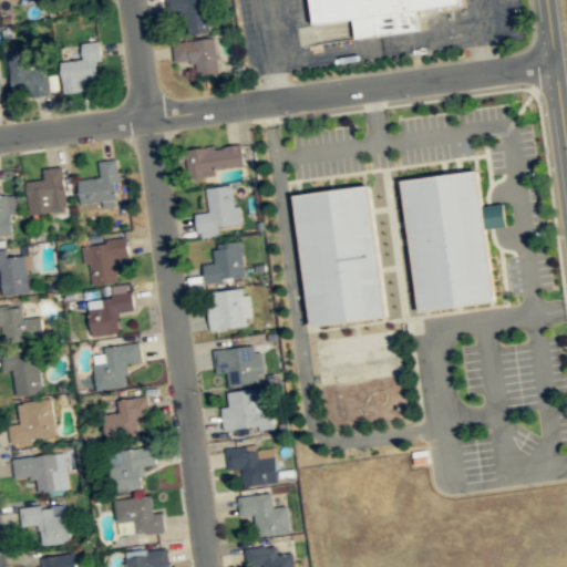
[(206,0),(167,0),(168,13),(185,12),(187,34),(209,32),(206,0)]
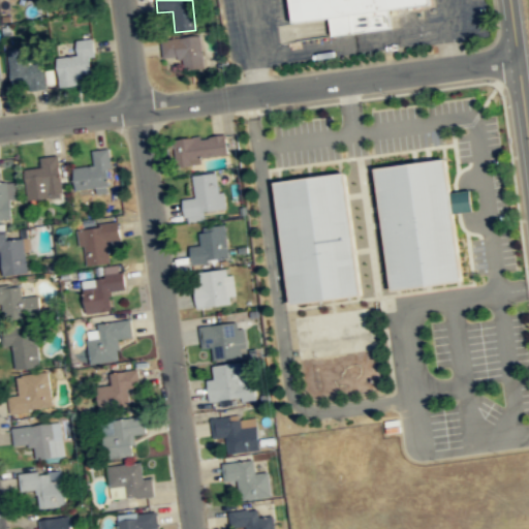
[(293,0),(297,23),(330,18),(334,36),(393,28),(391,10),(435,4),(434,0),(293,0)]
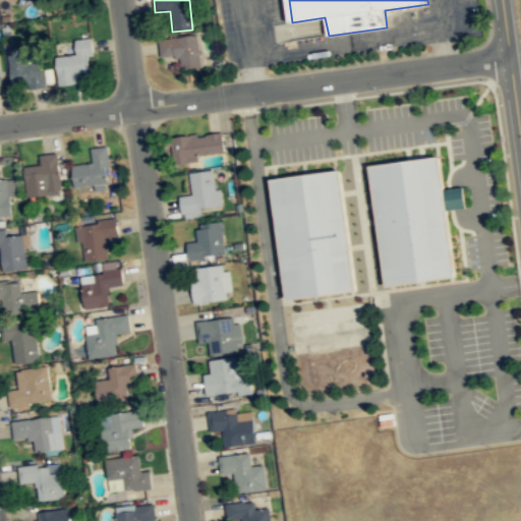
[(198,36),(158,40),(160,58),(179,56),(180,69),(201,66),(198,36)]
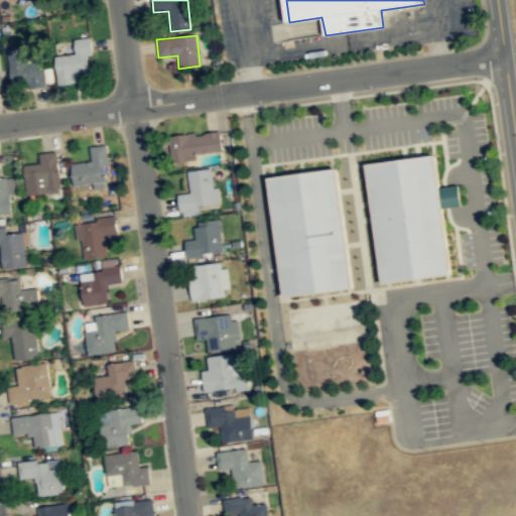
[(57,82),(91,81),(90,38),(74,38),(75,54),(56,54),(57,82)]
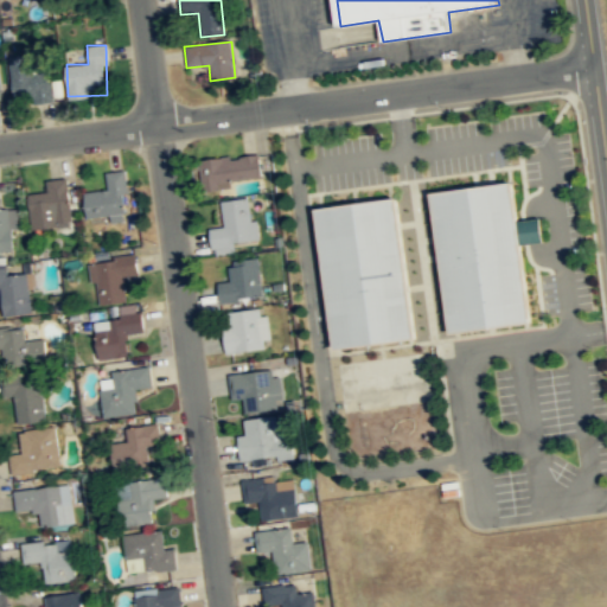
[(50,56),(11,57),(12,103),(50,103),(50,56)]
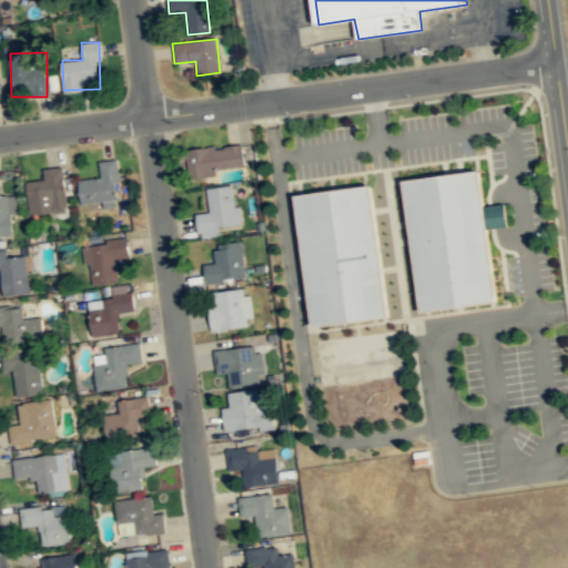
[(189,180),(213,176),(212,170),(244,165),(242,143),(184,152),(189,180)]
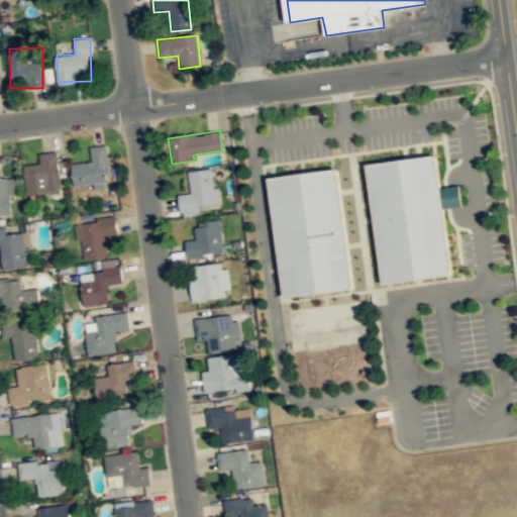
[(90,147),(92,163),(71,165),(73,187),(93,185),(94,190),(110,188),(106,146),(90,147)]
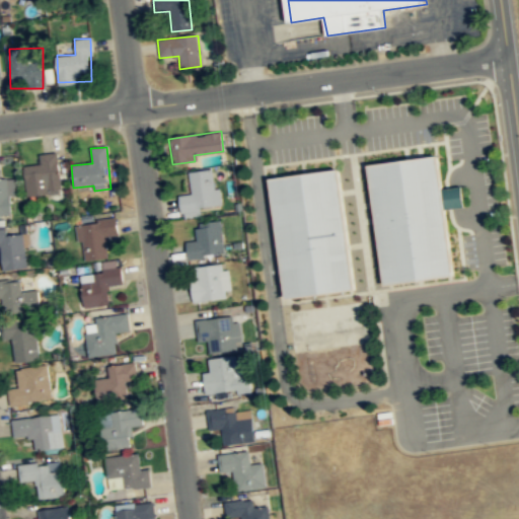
[(40,155),(41,165),(23,167),(26,197),(61,194),(57,153),(40,155)]
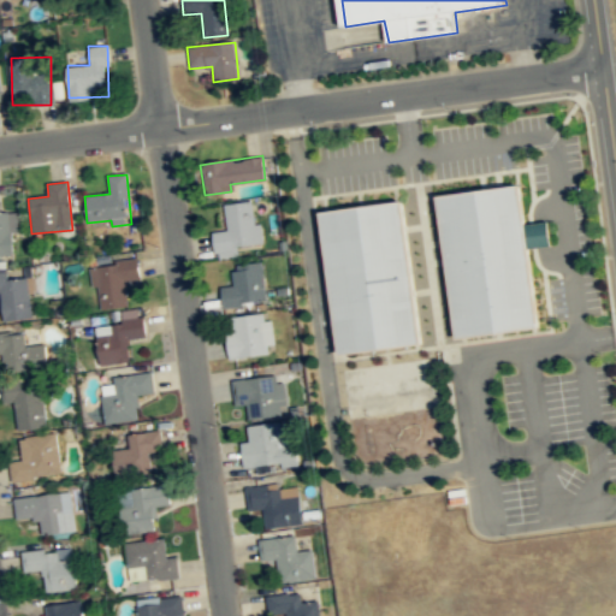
[(437,195),(519,183),(528,252),(538,326),(455,337),(437,195)]
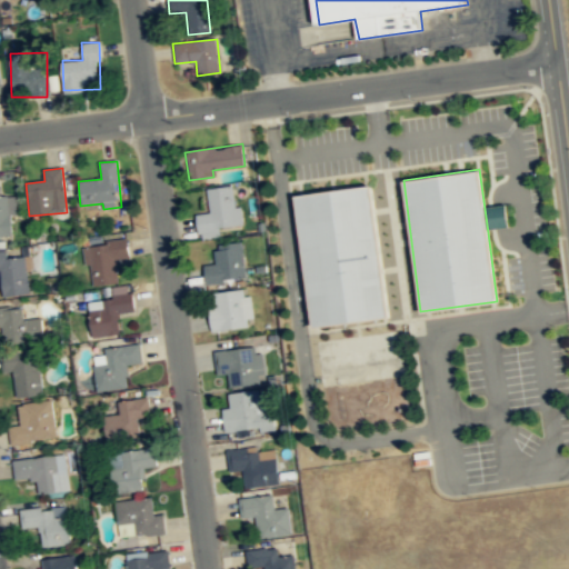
[(375,182),(392,315),(315,325),(297,193),(375,182)]
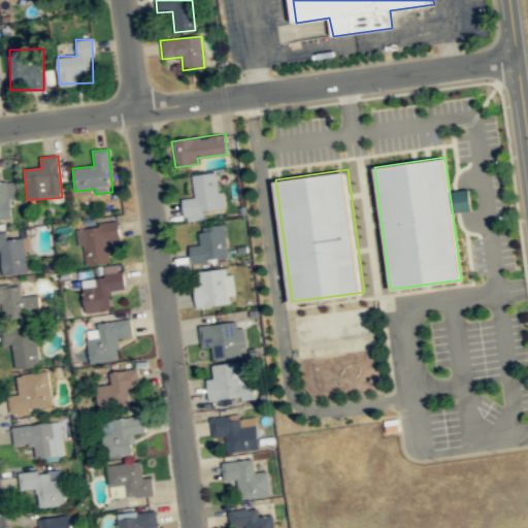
[(201,212),(222,210),(219,173),(192,175),(194,198),(183,199),(185,222),(202,221),(201,212)]
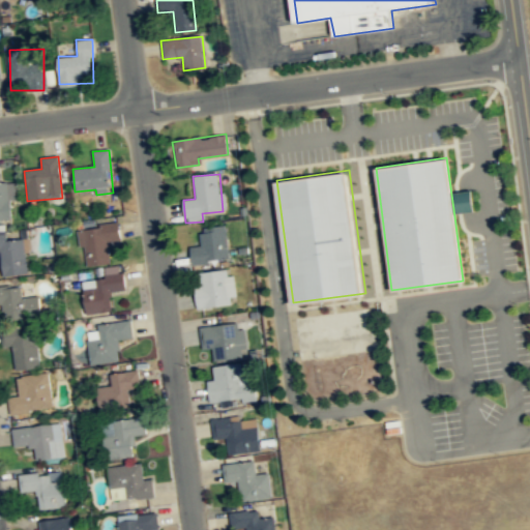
[(0,219),(10,219),(10,199),(17,199),(17,183),(0,183),(0,219)]
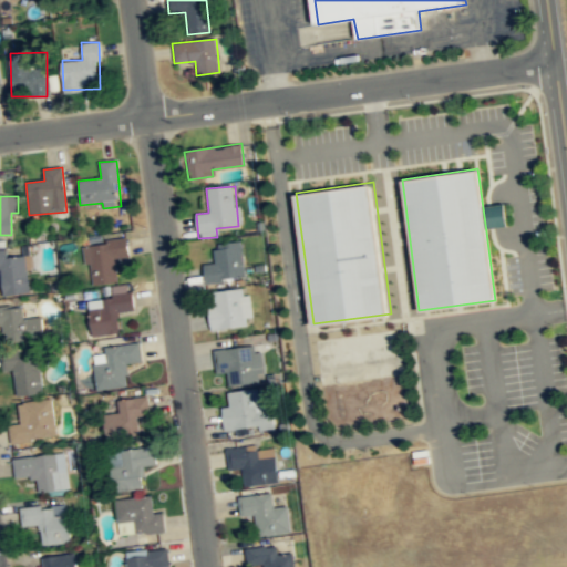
[(83,246),(90,286),(119,281),(115,259),(130,257),(126,239),(83,246)]
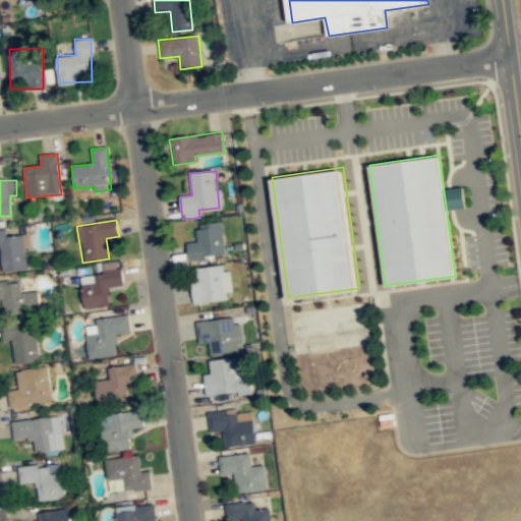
[(225,256),(221,223),(195,226),(197,242),(186,244),(188,261),(225,256)]
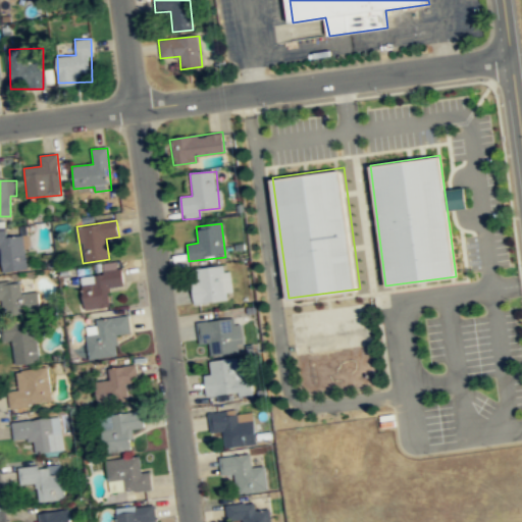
[(0,249),(2,272),(27,270),(23,235),(6,237),(5,230),(0,230),(0,249)]
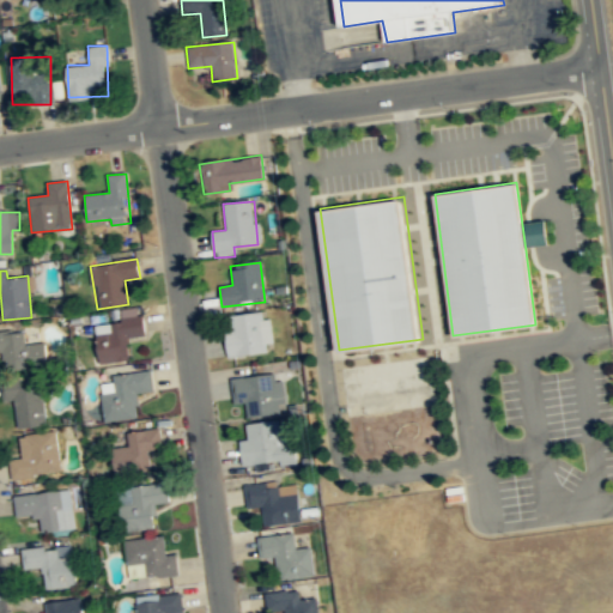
[(267,354),(265,314),(225,316),(226,356),(267,354)]
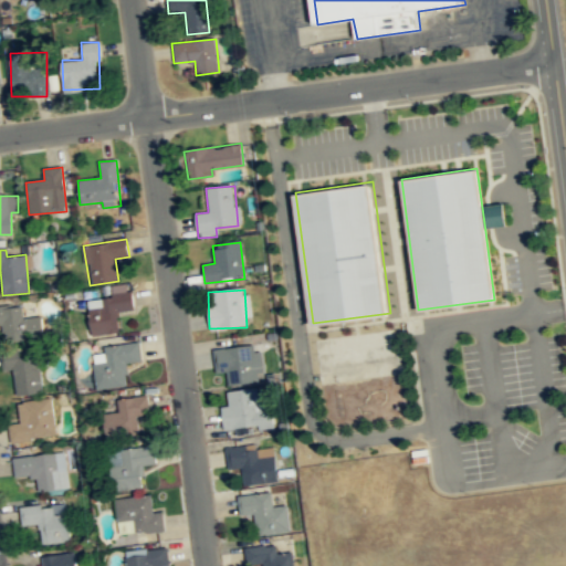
[(119,334),(118,312),(134,310),(133,295),(87,299),(91,336),(119,334)]
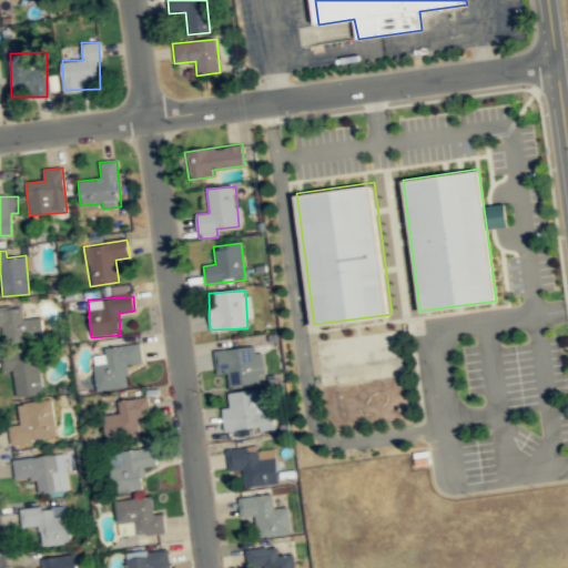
[(3,341),(41,341),(40,320),(22,320),(22,307),(0,307),(0,328),(3,328),(3,341)]
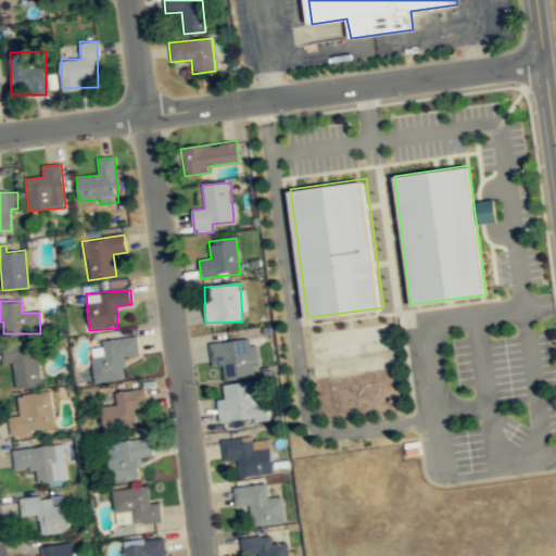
[(90,343),(93,383),(126,380),(123,357),(140,356),(138,339),(90,343)]
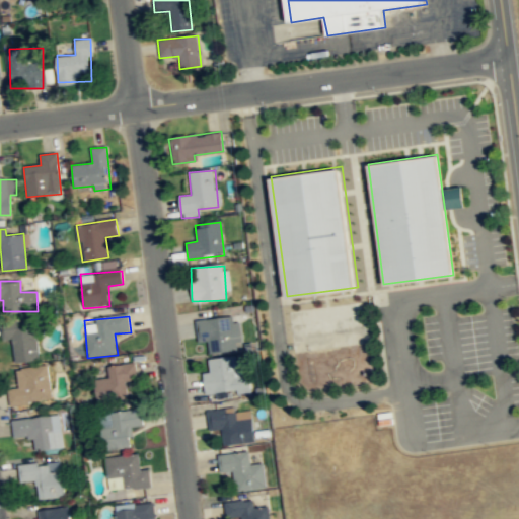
[(195,320),(197,344),(207,342),(208,354),(241,350),(237,316),(195,320)]
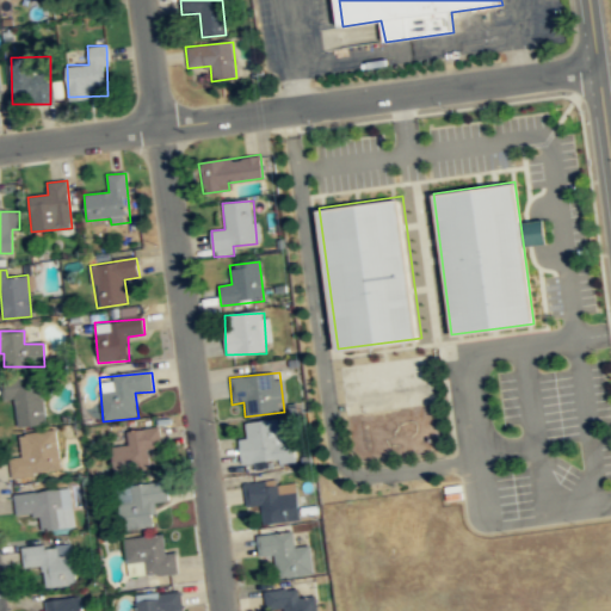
[(0,381),(2,400),(14,399),(17,427),(47,424),(42,377),(0,381)]
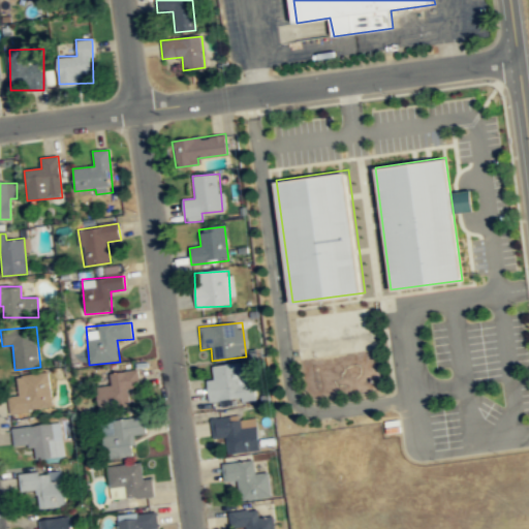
[(212,378),(208,378),(208,401),(249,401),(249,365),(212,365),(212,378)]
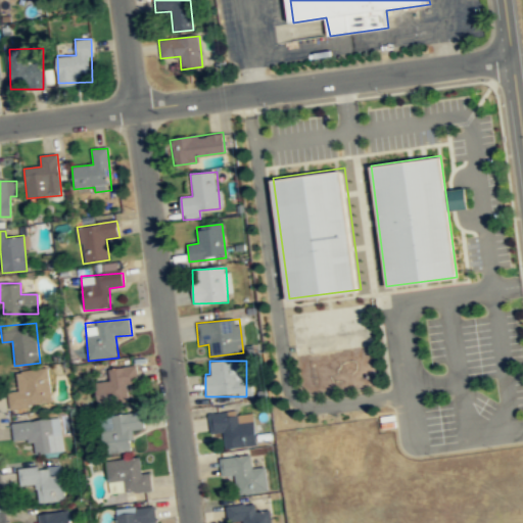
[(107,369),(108,381),(95,382),(96,405),(129,402),(127,382),(137,382),(136,367),(107,369)]
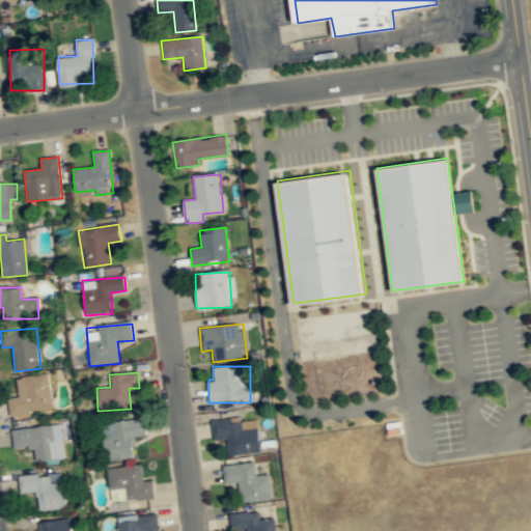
[(49,374),(16,378),(18,397),(7,398),(9,415),(52,410),(49,374)]
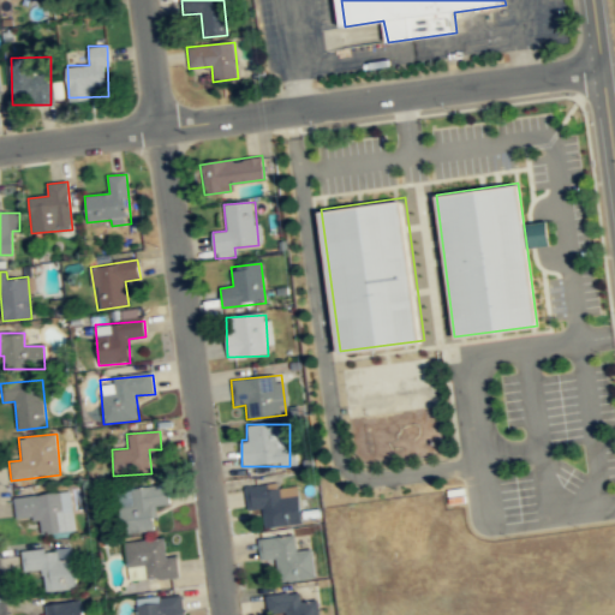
[(299,524),(296,483),(245,488),(246,509),(261,508),(263,527),(299,524)]
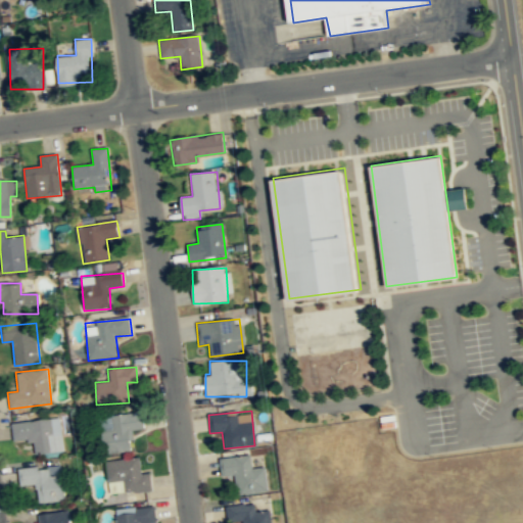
[(133,449),(131,430),(143,429),(141,413),(99,417),(102,453),(133,449)]
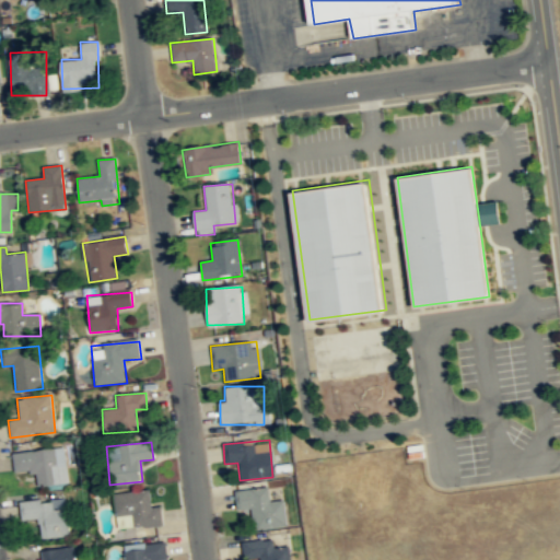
[(63,447),(12,453),(14,474),(35,471),(37,487),(68,483),(63,447)]
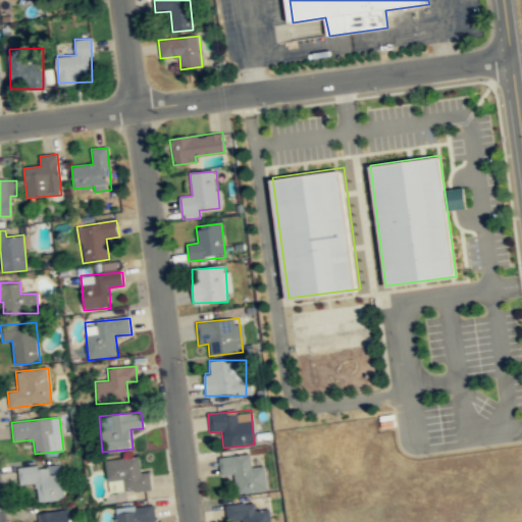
[(218,457),(220,476),(233,475),(236,494),(267,490),(264,467),(252,468),(250,454),(218,457)]
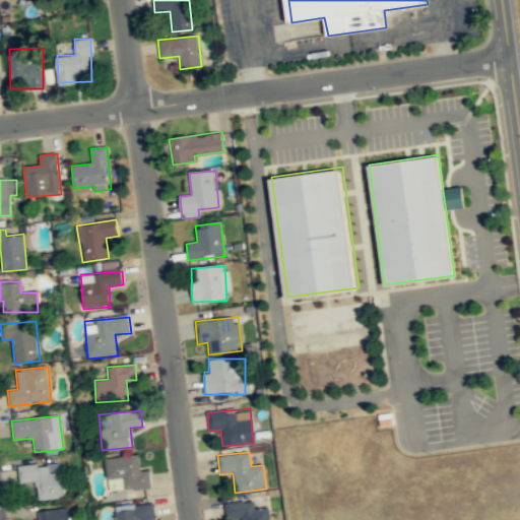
[(139,455),(105,459),(109,493),(151,488),(149,470),(141,470),(139,455)]
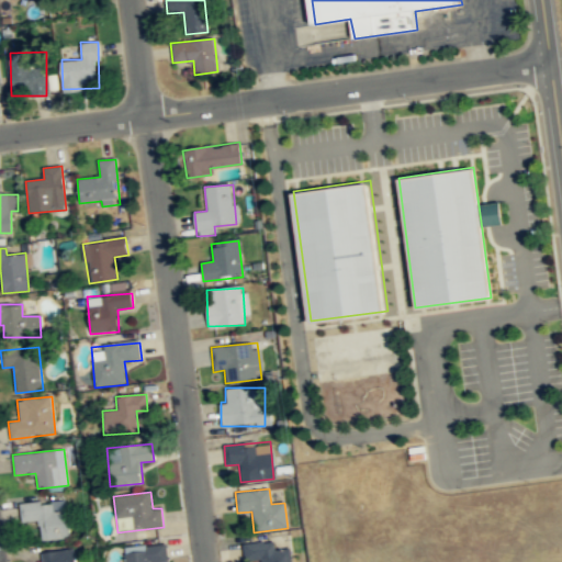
[(40,541),(69,538),(66,499),(19,504),(21,523),(37,520),(40,541)]
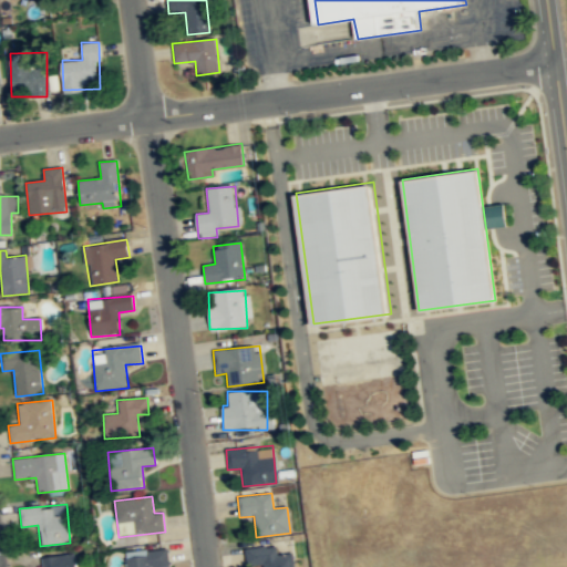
[(294,566),(294,554),(278,555),(277,547),(246,549),(247,566),(265,566),(294,566)]
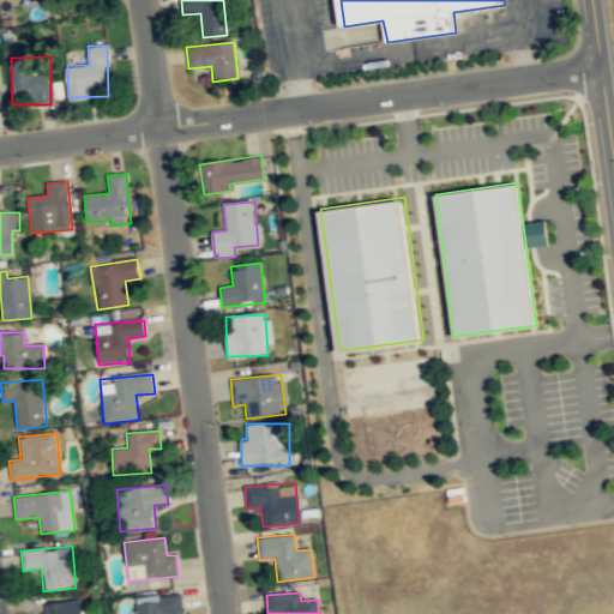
[(136,613),(184,613),(181,595),(134,600),(136,613)]
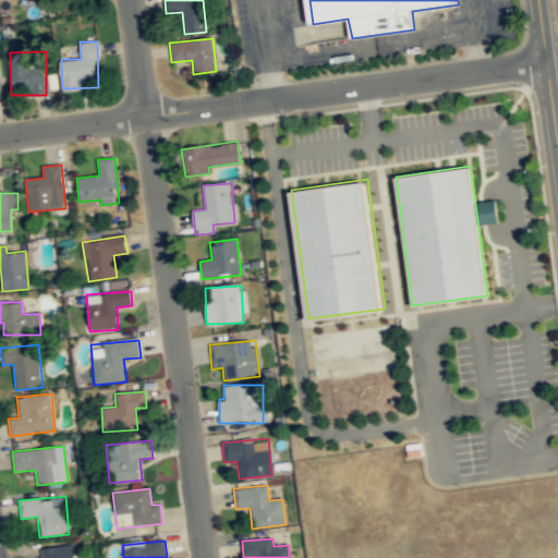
[(40,549),(40,557),(72,557),(72,546),(40,549)]
